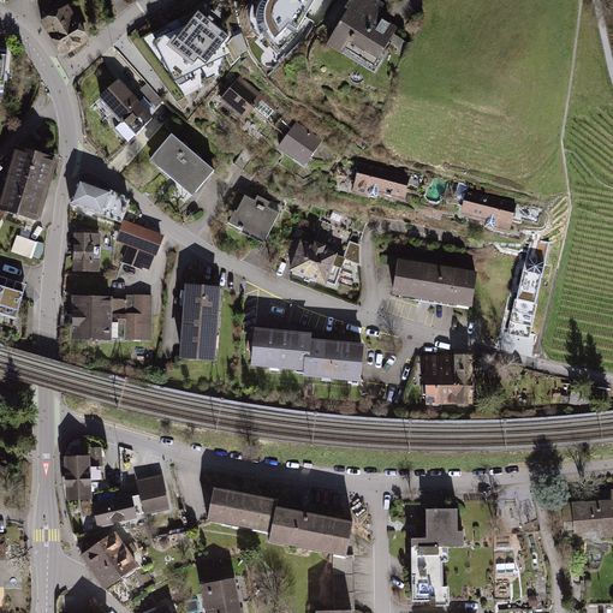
[(266,30),(272,37),(285,23),(293,28),(310,0),(262,0),(261,3),(260,11),(261,21),(266,30)]
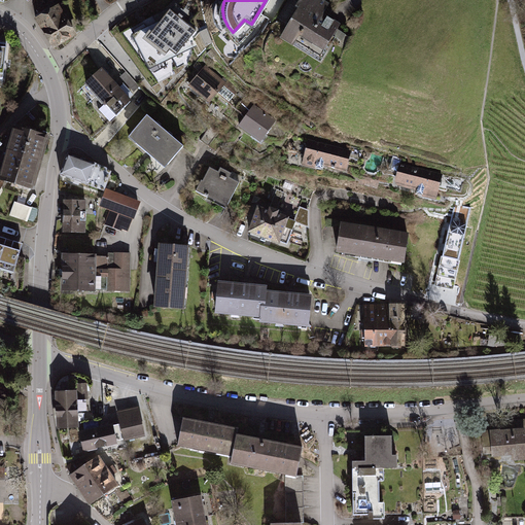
[(329,2),(325,0),(300,0),(282,34),(325,57),(345,19),(325,8),(329,2)]
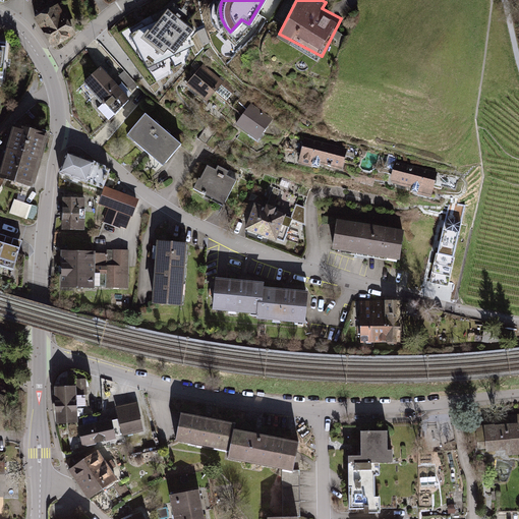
[(156,19),(127,33),(146,67),(192,43),(187,35),(191,27),(184,22),(188,16),(171,2),(156,19)]
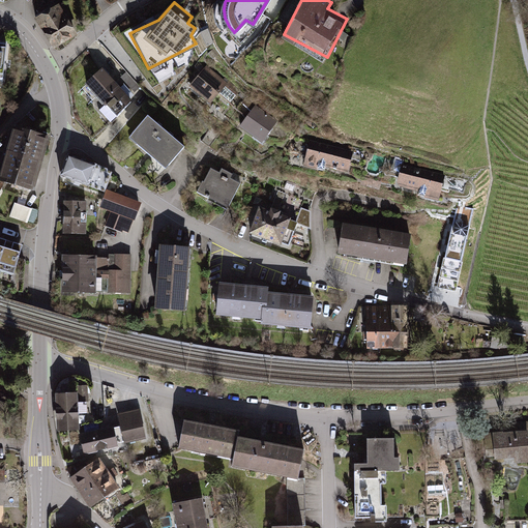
[(55,6),(33,21),(54,51),(75,36),(55,6)]
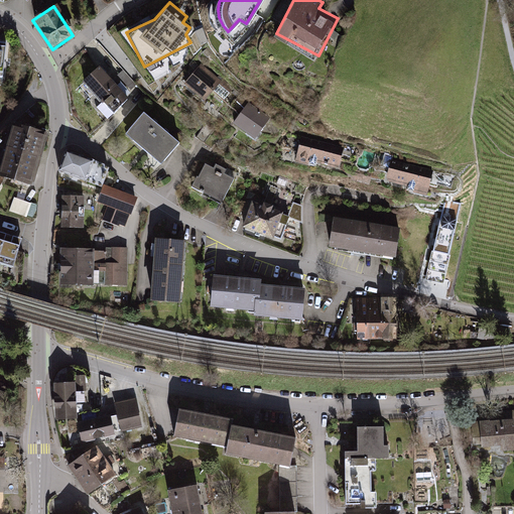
[(100,65),(81,81),(101,103),(97,107),(106,118),(129,98),(100,65)]
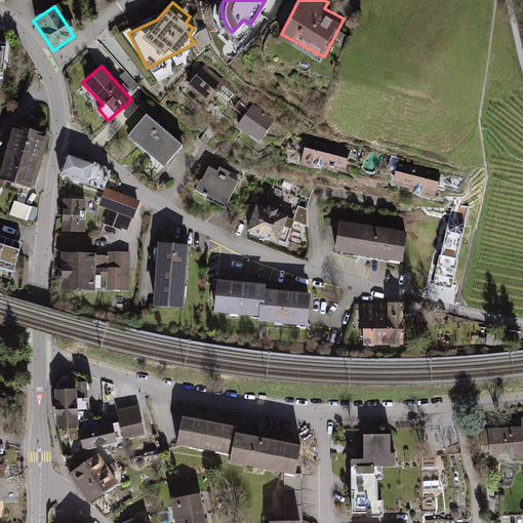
[(205,66),(188,85),(210,104),(227,84),(205,66)]
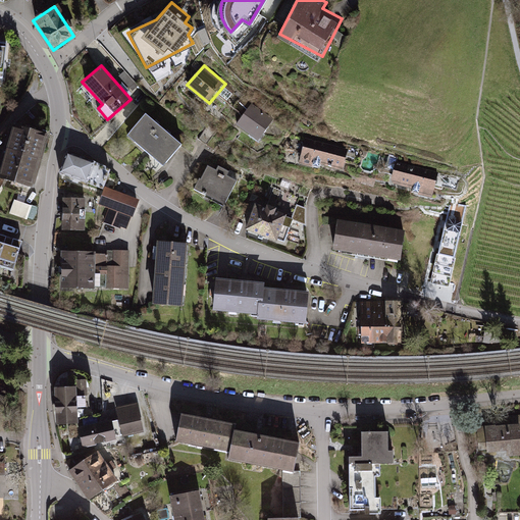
[(274,120),(251,103),(236,124),(259,142),(274,120)]
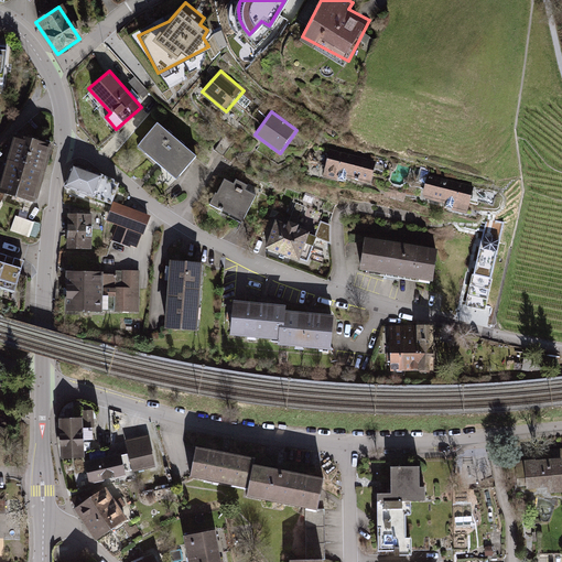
[(196,155),(157,122),(138,146),(177,179),(196,155)]
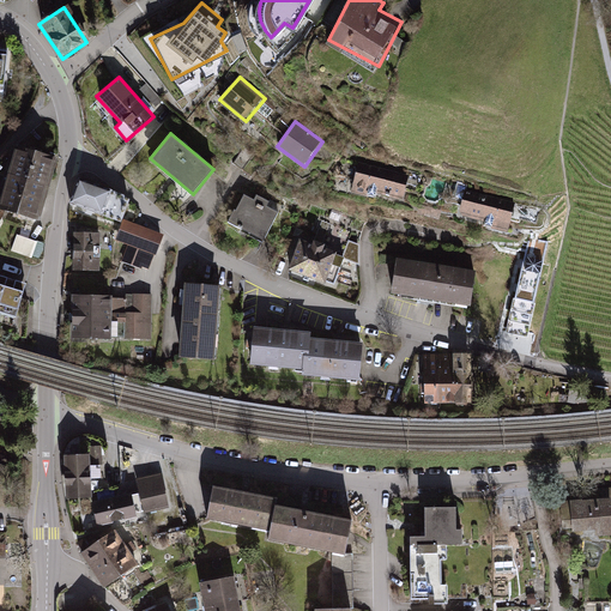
[(17,147),(0,206),(0,211),(40,223),(41,217),(58,158),(17,147)]
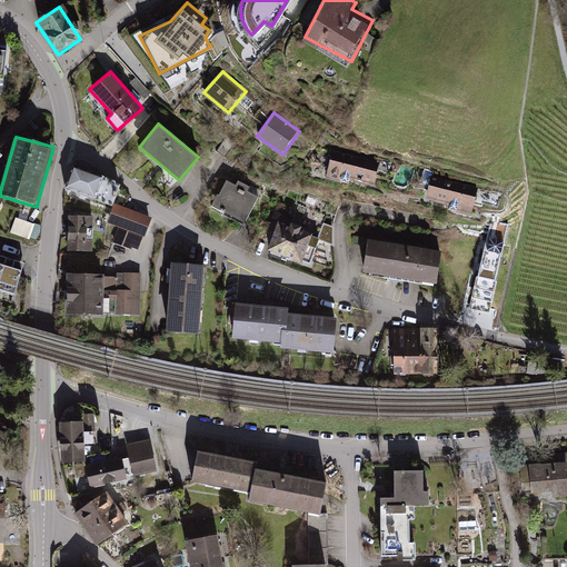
[(383,162),(332,150),(325,179),(349,186),(350,179),(377,185),(383,162)]
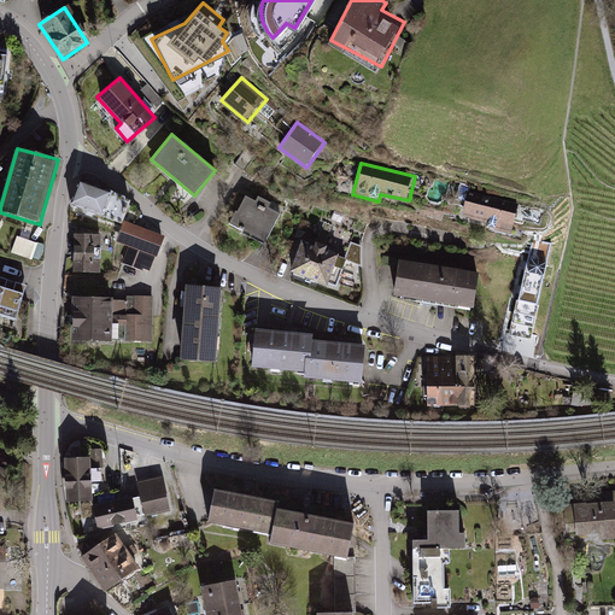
[(82,180),(72,205),(123,222),(129,203),(126,197),(82,180)]
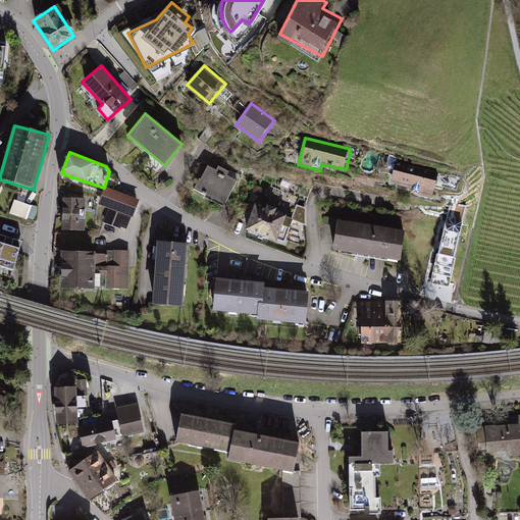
[(442,168),(396,159),(392,184),(413,188),(412,193),(436,198),(442,168)]
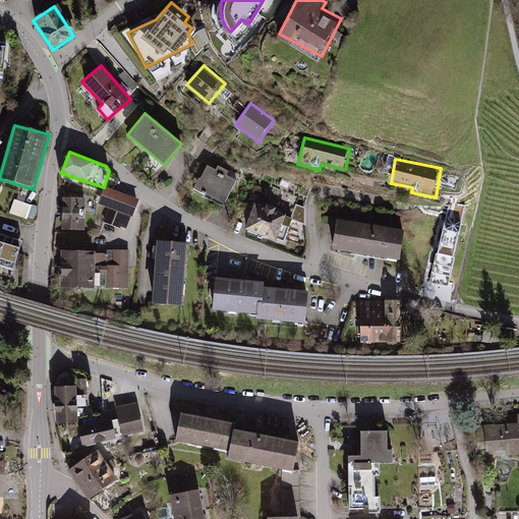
[(239,179),(206,165),(194,190),(228,205),(239,179)]
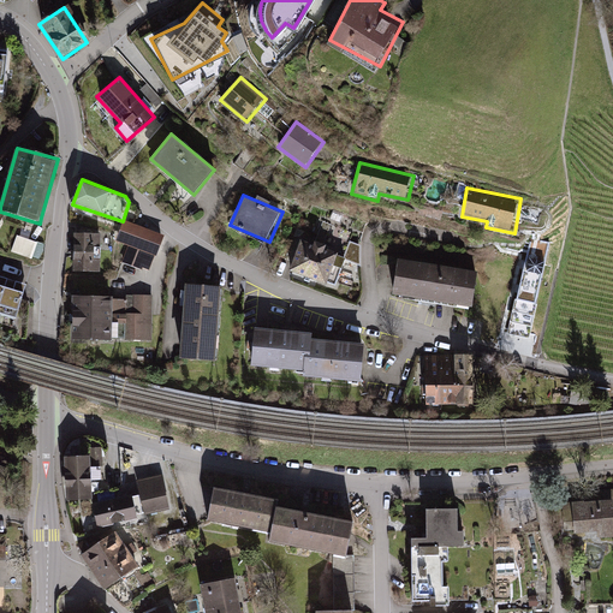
[(438,209),(416,203),(414,213),(435,219),(438,209)]
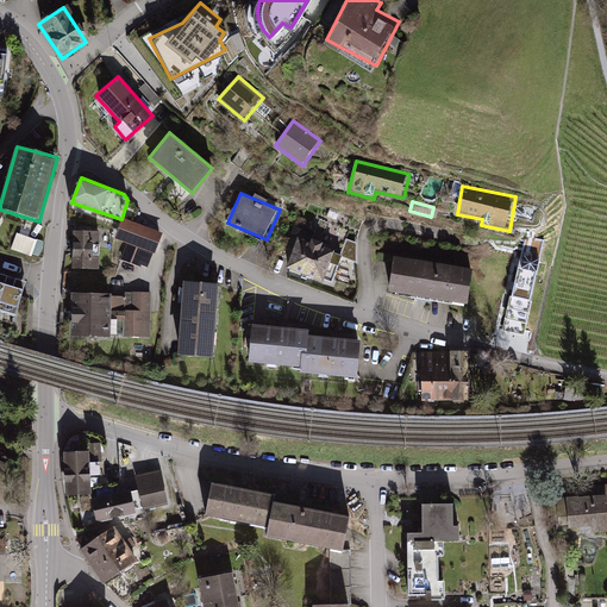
[(117,241),(126,243),(119,261),(141,269),(146,251),(154,254),(161,235),(125,220),(117,241)]
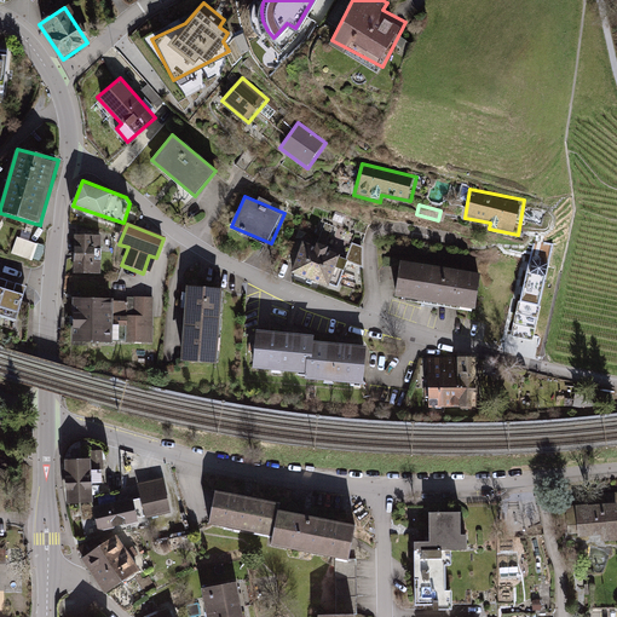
[(317,243),(304,240),(293,275),(332,286),(342,251),(349,252),(353,234),(322,225),(317,243)]
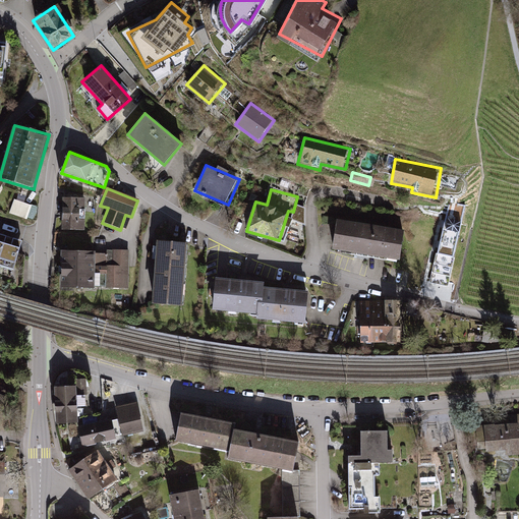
[(31,206),(13,199),(9,213),(26,219),(31,206)]
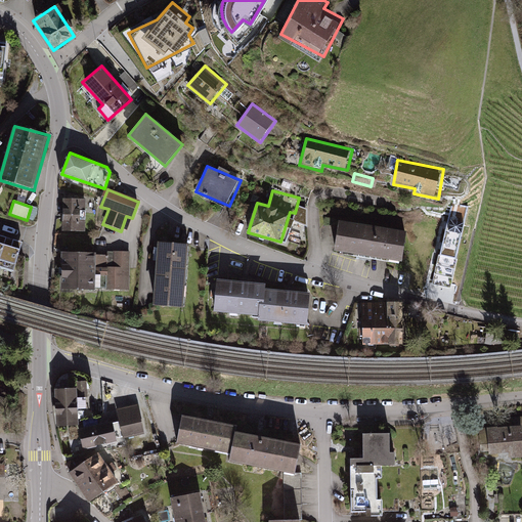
[(60,201),(61,232),(94,232),(93,201),(60,201)]
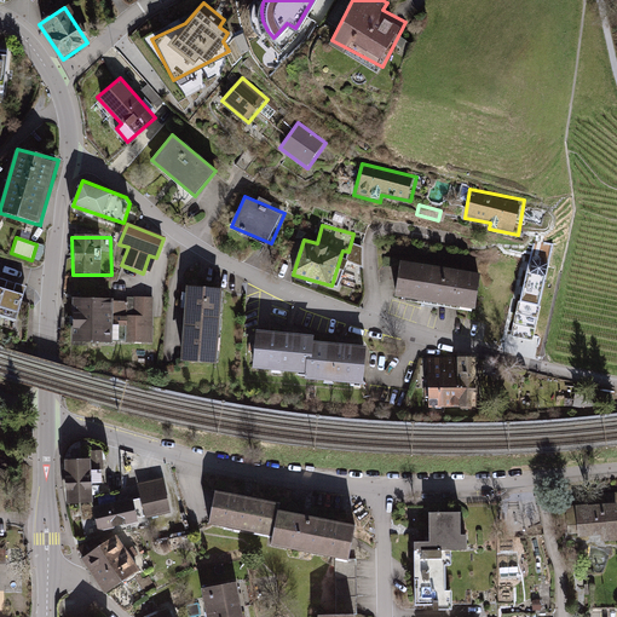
[(479,271),(399,260),(395,300),(474,311),(479,271)]
